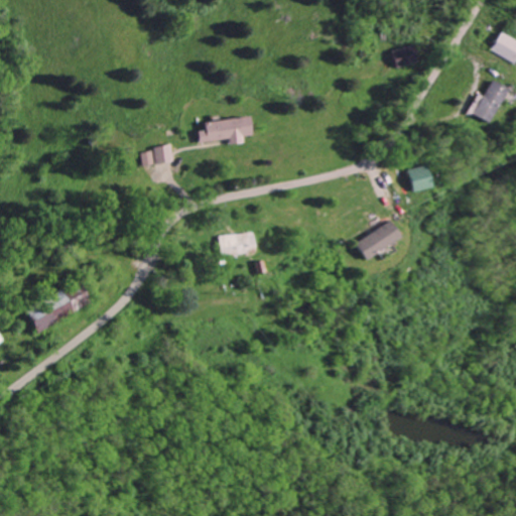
[(515,57),(515,42),(500,33),(489,50),(512,63),(515,57)]
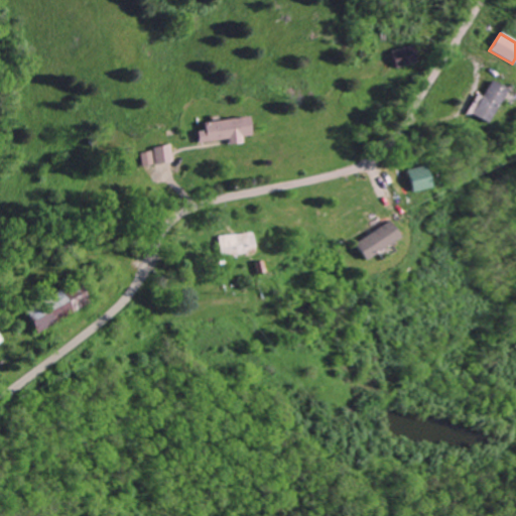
[(391,52),(396,69),(417,61),(413,46),(391,52)]
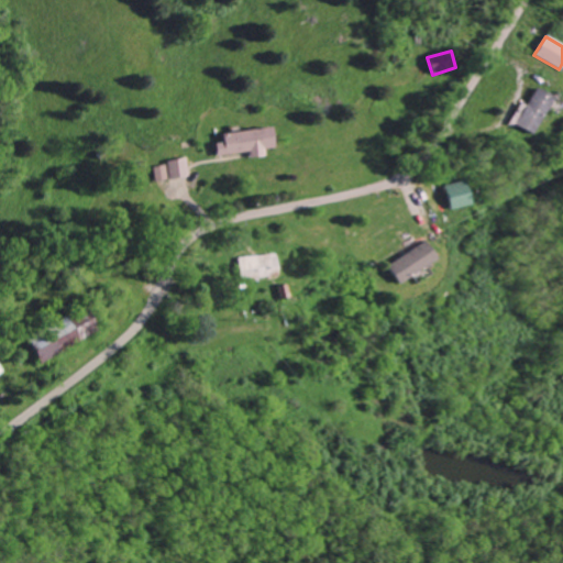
[(552,97),(533,88),(516,127),(534,134),(552,97)]
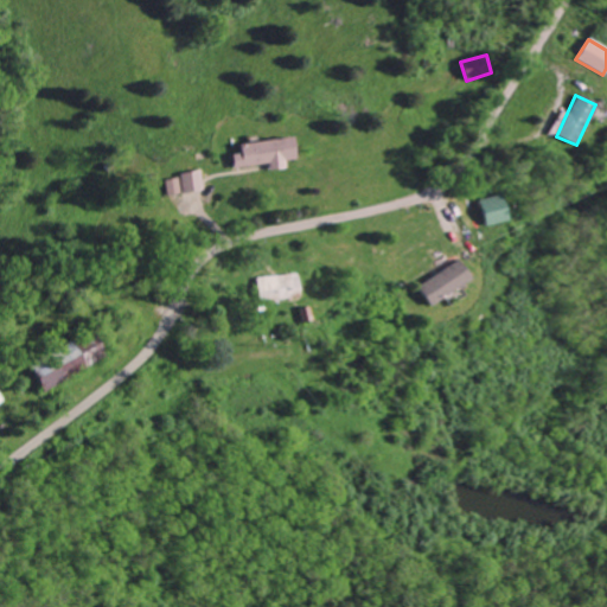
[(294,159),(291,136),(238,146),(240,154),(230,155),(232,168),(266,164),(268,171),(283,168),(282,161),(294,159)]
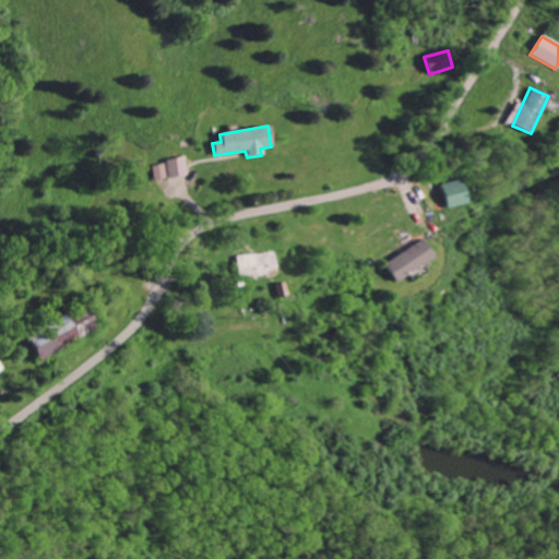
[(167,179),(187,175),(182,157),(164,161),(167,179)]
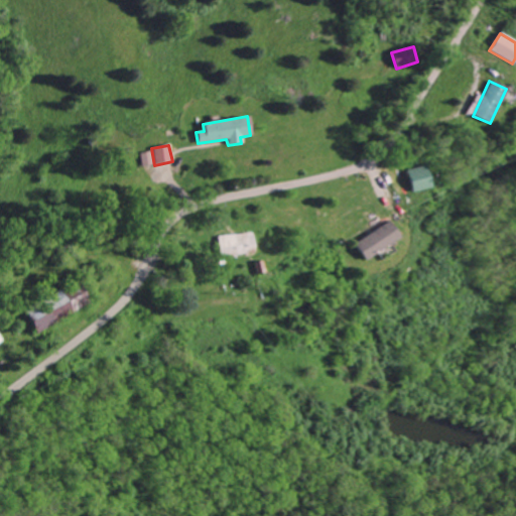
[(153,165),(150,151),(139,153),(141,167),(153,165)]
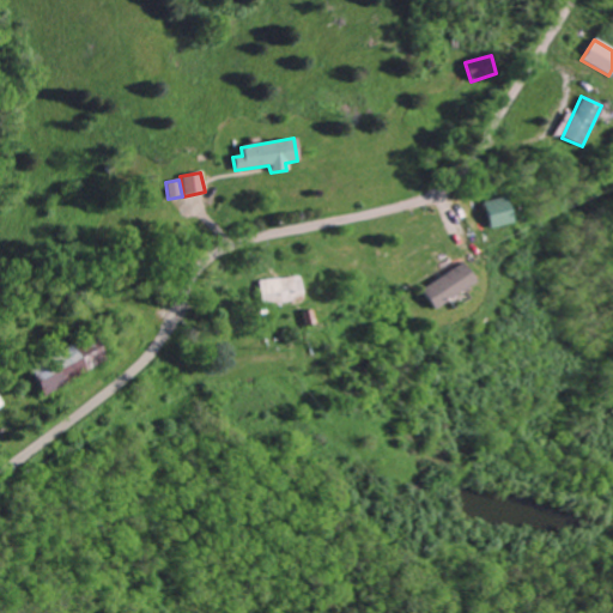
[(484,202),(490,226),(513,223),(508,198),(484,202)]
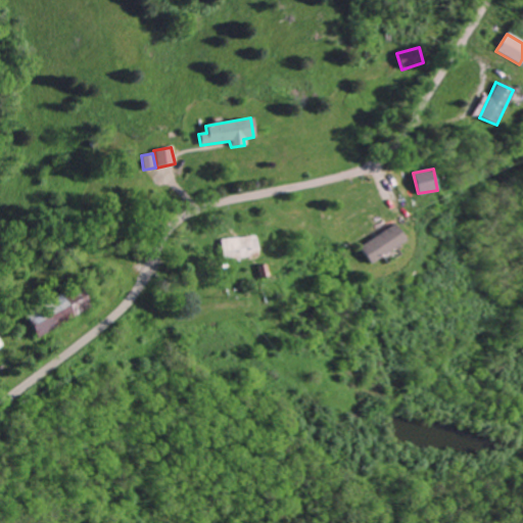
[(371,263),(407,241),(396,224),(361,245),(371,263)]
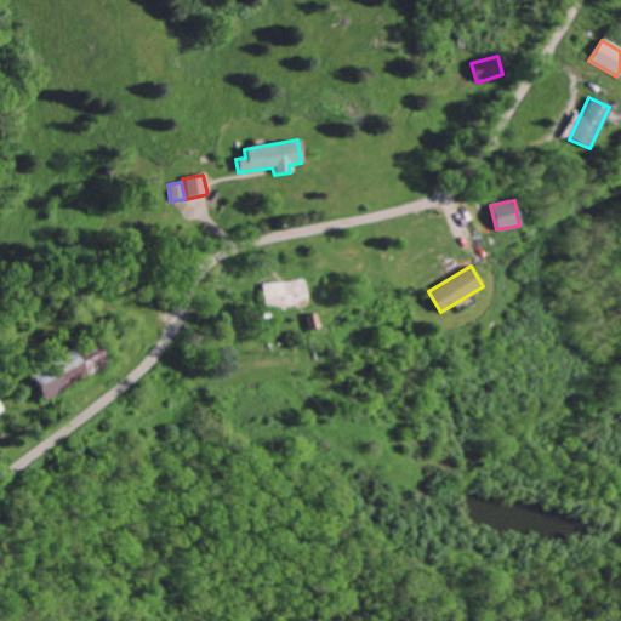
[(306,305),(305,279),(263,283),(266,307),(306,305)]
